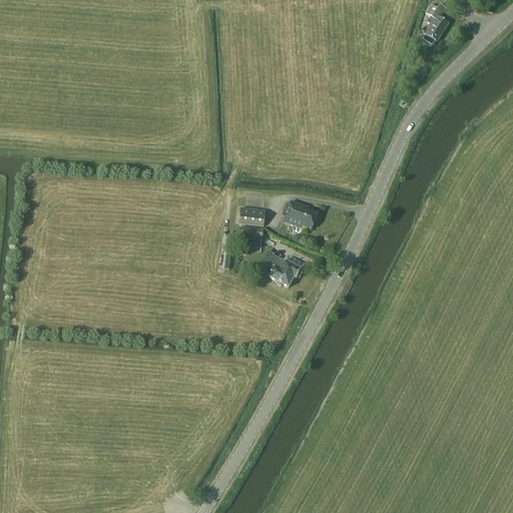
[(440,5),(437,10),(431,6),(426,14),(431,17),(427,24),(430,25),(424,35),(437,43),(448,24),(439,19),(446,9),(440,5)]
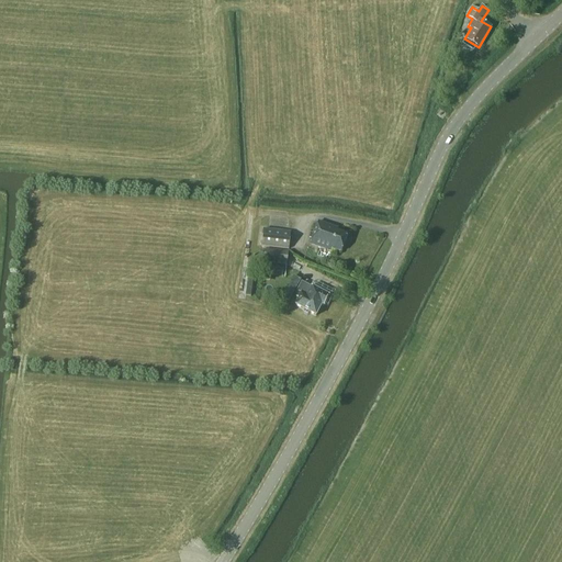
[(347,235),(343,234),(334,231),(335,228),(317,222),(313,234),(311,233),(308,238),(311,239),(310,244),(330,251),(332,249),(340,253),(347,235)]
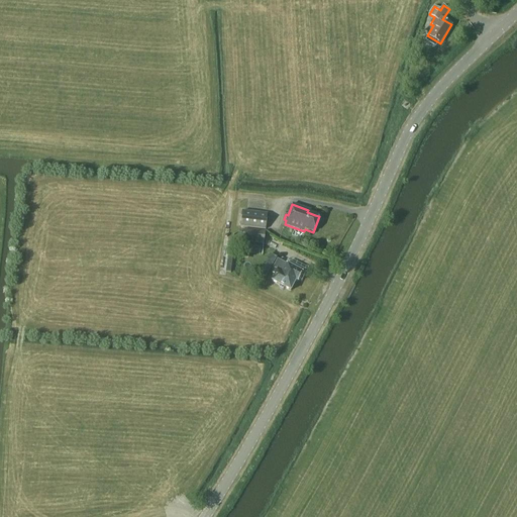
[(239,226),(266,230),(268,214),(242,211),(239,226)]
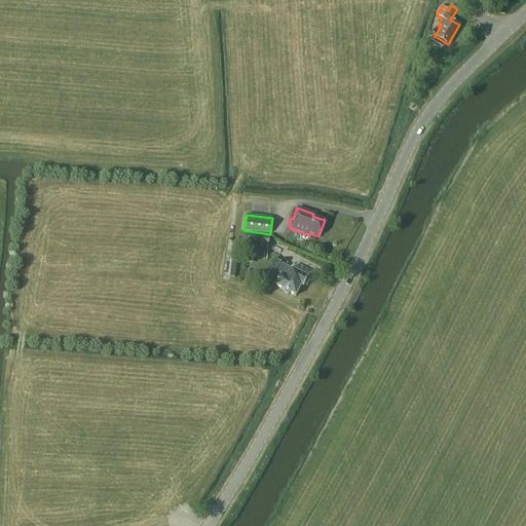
[(247,247),(267,249),(269,236),(248,234),(247,247)]
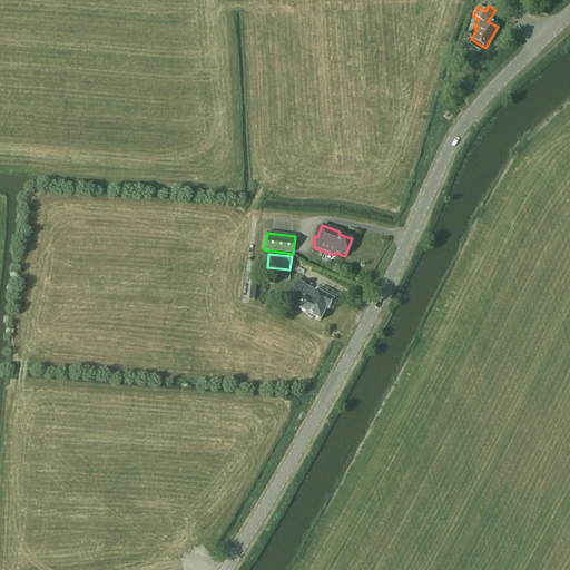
[(255,301),(257,274),(249,273),(246,300),(255,301)]
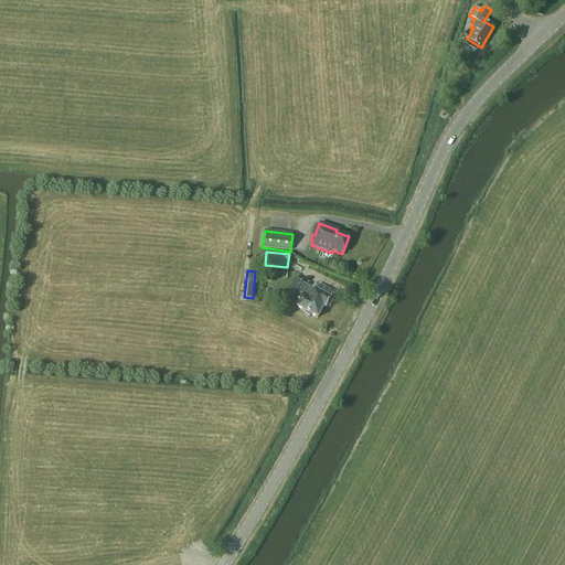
[(295,278),(283,300),(290,305),(302,281),(295,278)]
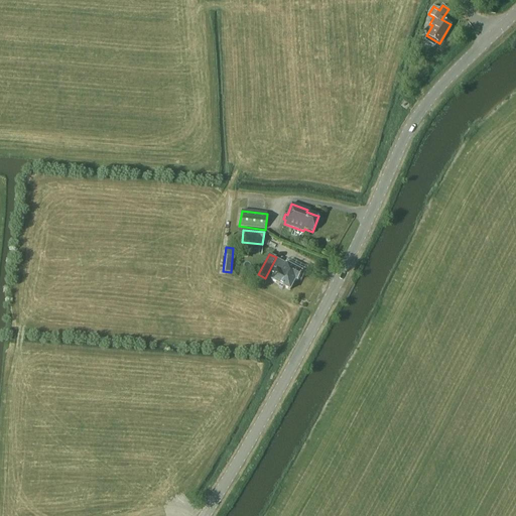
[(270,281),(289,291),(294,281),(296,282),(301,273),(277,260),(272,269),(274,270),(271,274),(273,275),(270,281)]
